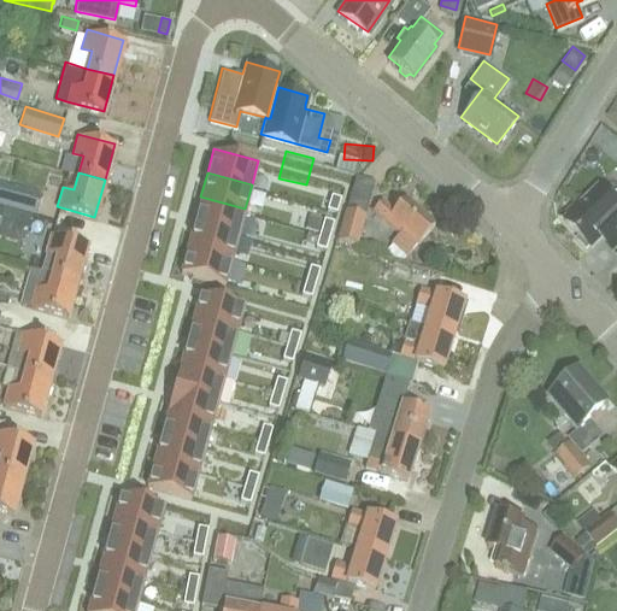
[(357,242),(374,177),(354,172),(338,238),(357,242)]
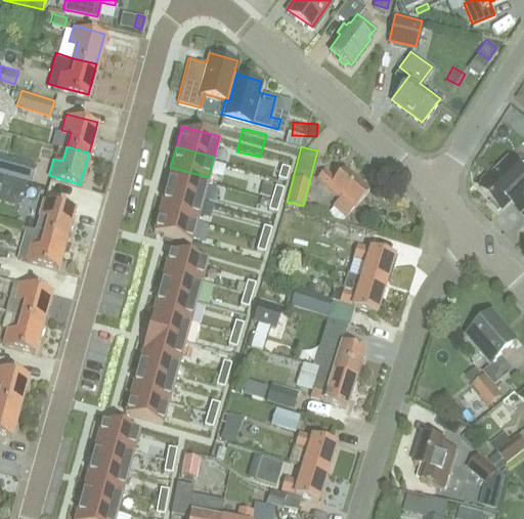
[(35,161),(0,150),(0,170),(30,178),(35,161)]
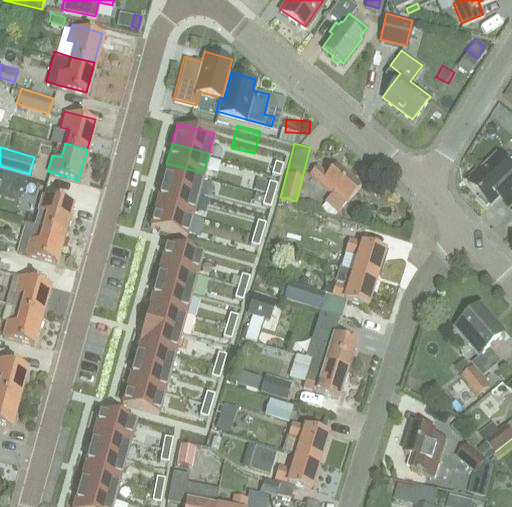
[(490,202),(511,180),(511,163),(510,165),(497,152),(481,168),(479,165),(470,173),(473,176),(469,180),(481,192),(478,195),(486,204),(489,201),(490,202)]
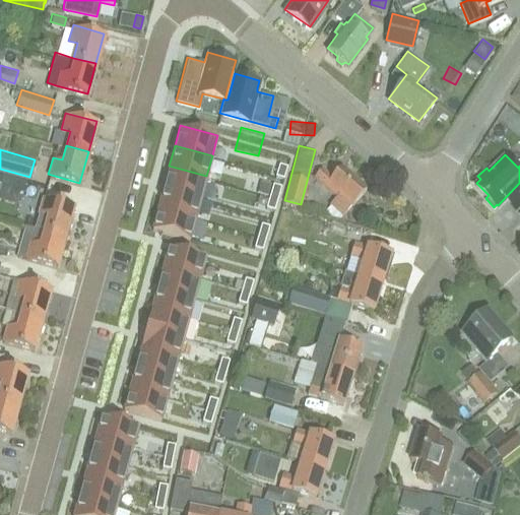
[(226,182),(234,166),(218,159),(211,176),(226,182)]
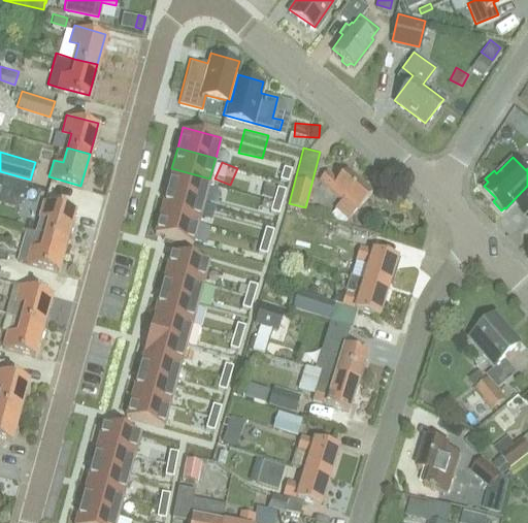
[(293,176),(297,164),(289,162),(286,173),(293,176)]
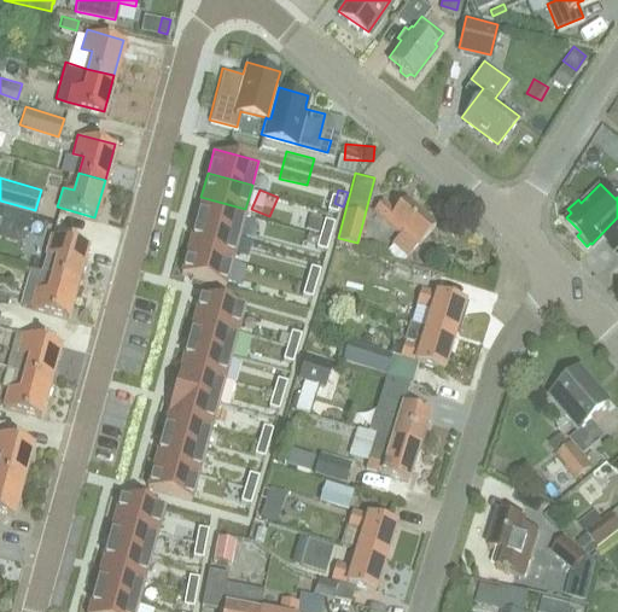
[(435,221),(404,193),(394,207),(382,196),(372,207),(400,231),(392,239),(406,251),(417,239),(418,240),(435,221)]
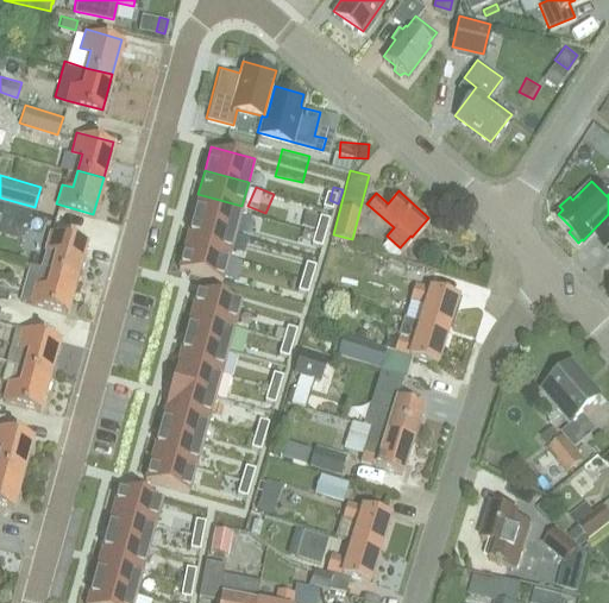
[(242,206),(198,194),(192,218),(236,230),(242,206)]
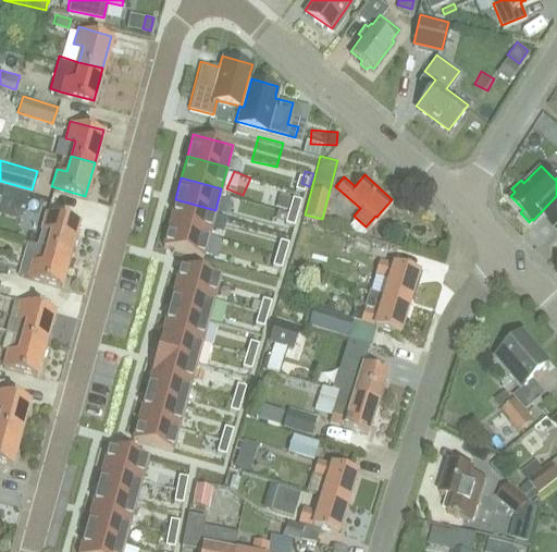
[(27,192),(2,184),(0,183),(0,209),(21,216),(23,206),(27,192)]
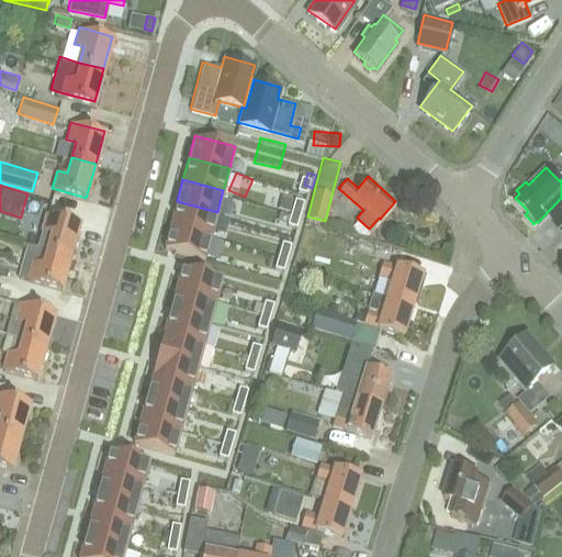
[(306,209),(310,197),(302,193),(298,207),(306,209)]
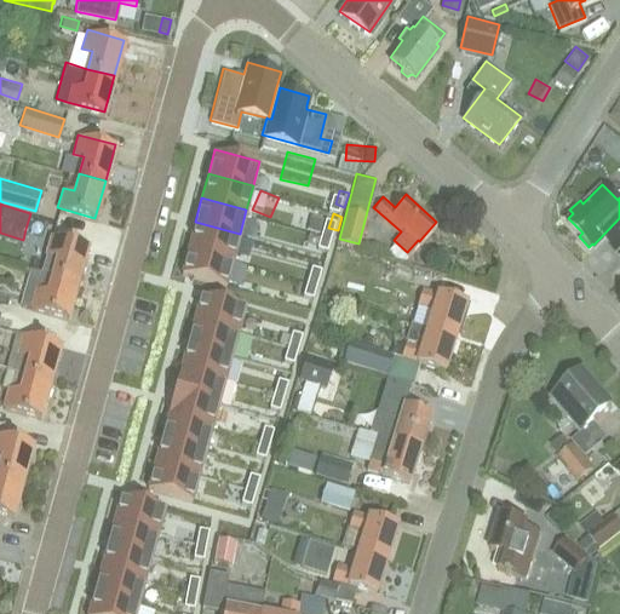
[(233,258),(240,234),(195,222),(188,246),(233,258)]
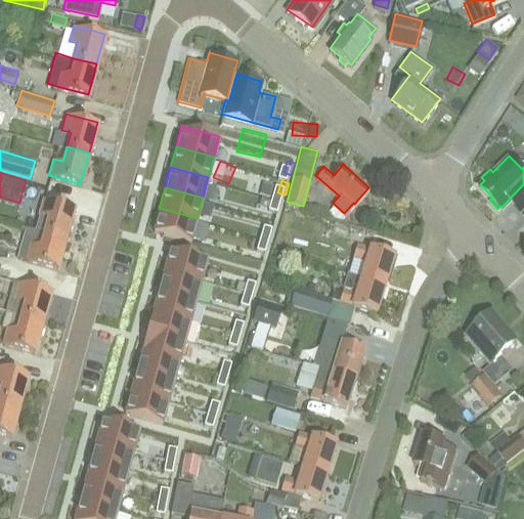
[(281,206),(286,195),(277,192),(273,204),(281,206)]
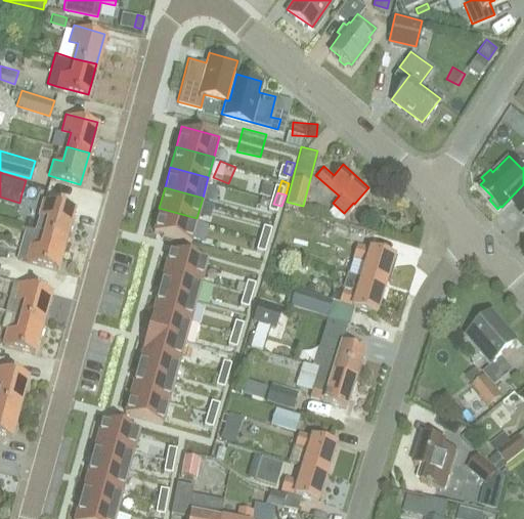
[(43,230),(66,236),(75,206),(43,197),(38,213),(47,216),(43,230)]
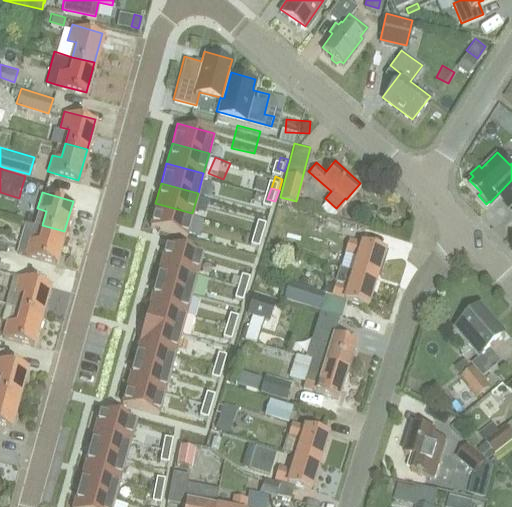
[(239,226),(249,202),(230,195),(222,216),(234,220),(233,223),(239,226)]
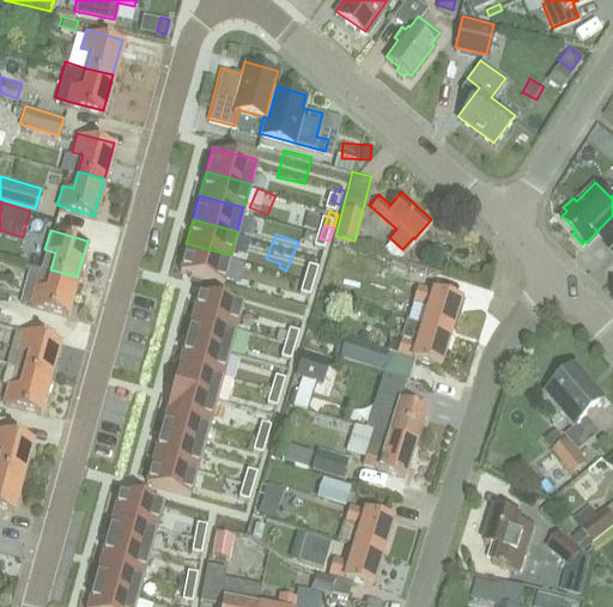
[(186,243),(180,267),(224,279),(230,255),(186,243)]
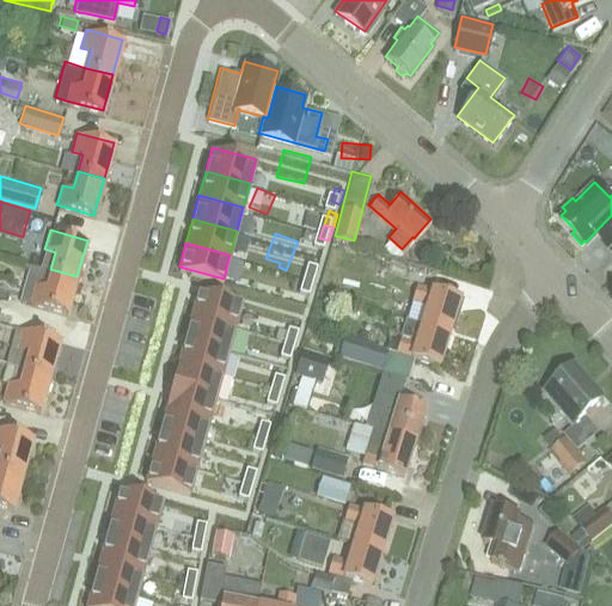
[(426,273),(428,253),(398,249),(396,268),(426,273)]
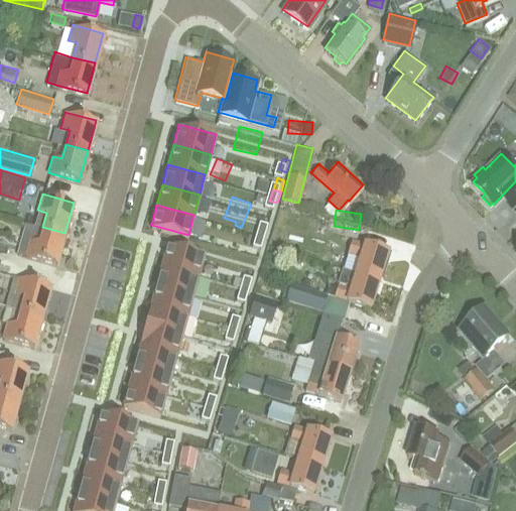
[(272,233),(275,221),(267,219),(264,230),(272,233)]
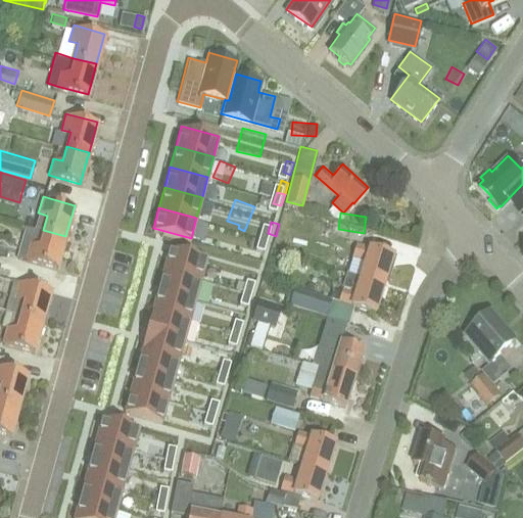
[(65,236),(43,230),(39,244),(30,241),(26,257),(57,267),(65,236)]
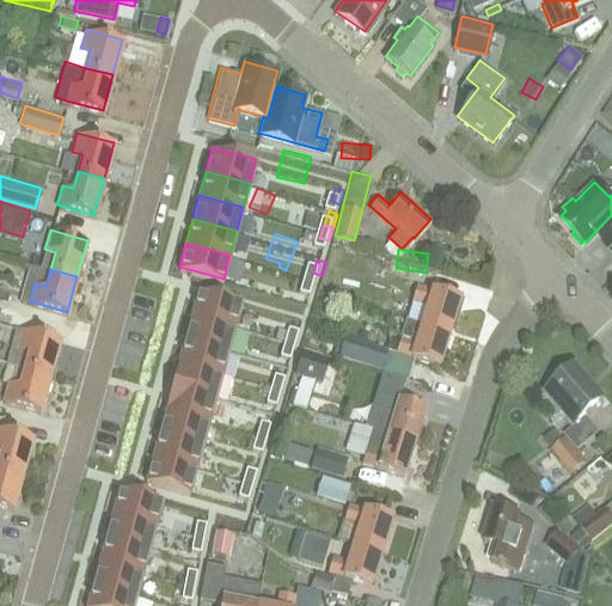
[(318,289),(323,276),(313,273),(308,287),(318,289)]
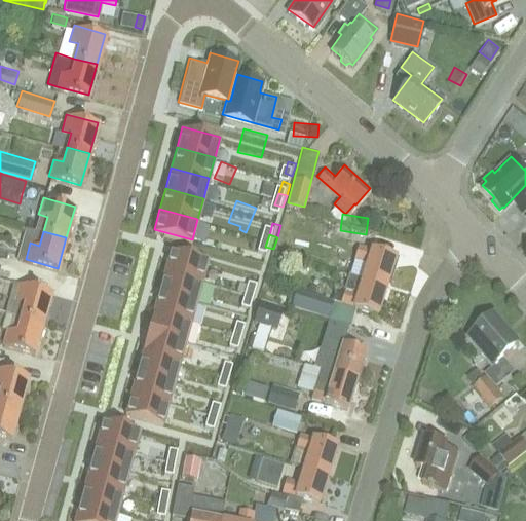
[(236,235),(213,235),(213,251),(236,251),(236,235)]
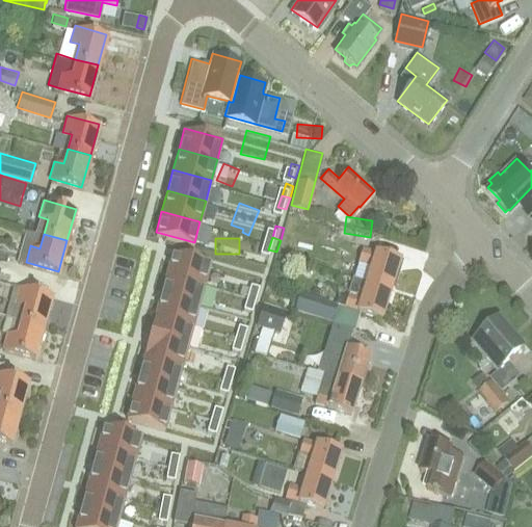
[(367,280),(390,286),(399,256),(375,249),(375,251),(362,246),(357,259),(371,263),(367,279),(367,280)]
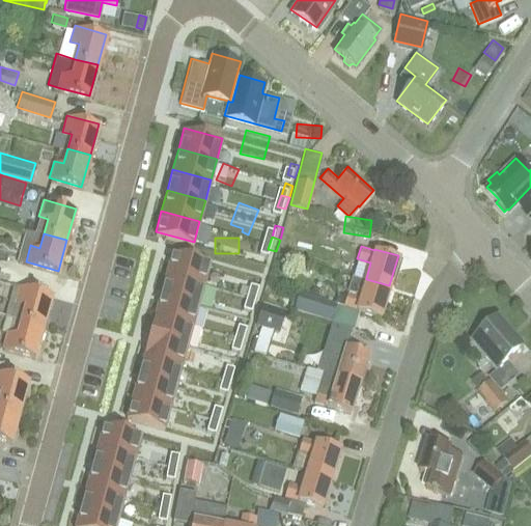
[(210,260),(171,250),(166,272),(204,282),(210,260)]
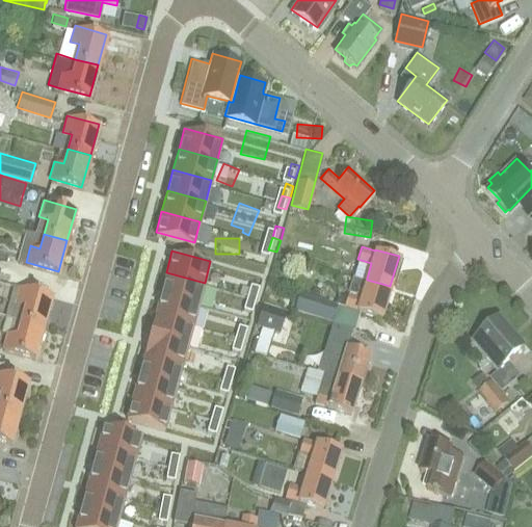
[(166,272),(160,292),(198,304),(205,283),(166,272)]
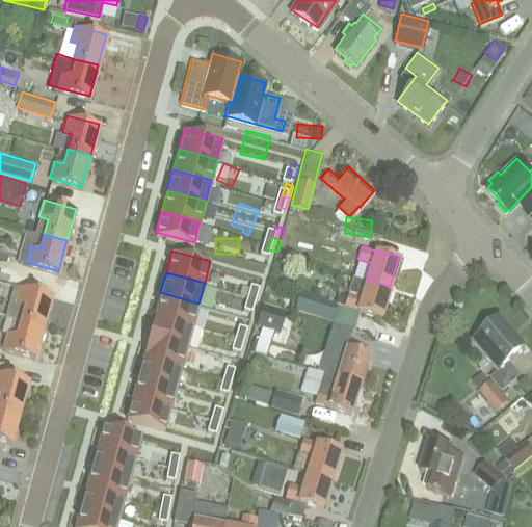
[(367,280),(367,279),(352,274),(344,305),(357,309),(357,310),(380,316),(390,286),(367,280)]
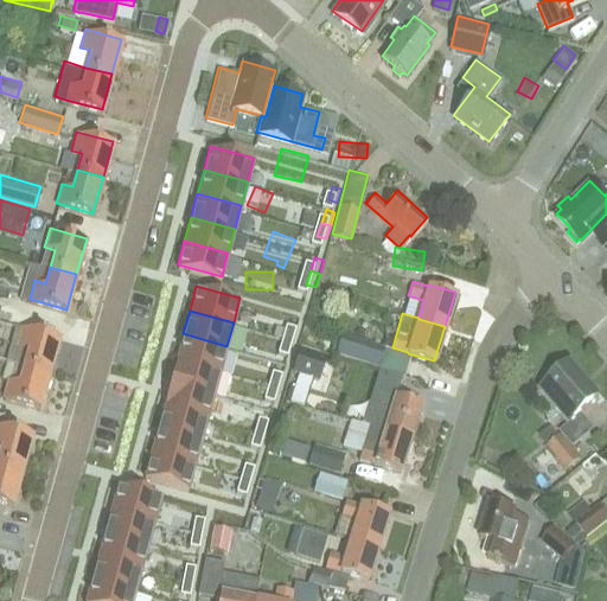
[(287,319),(283,332),(292,336),(296,321),(287,319)]
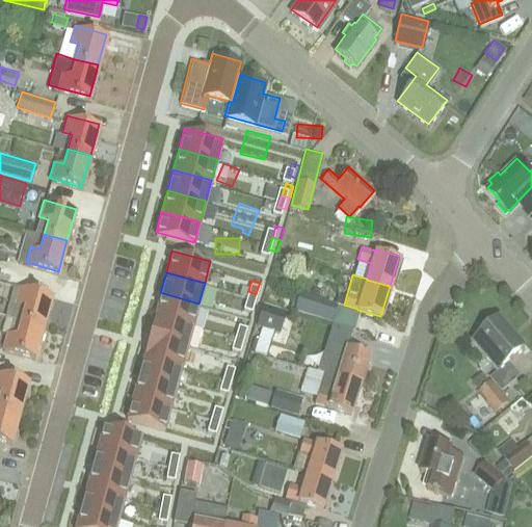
[(21,318),(44,324),(52,293),(20,285),(16,301),(25,304),(21,318)]
